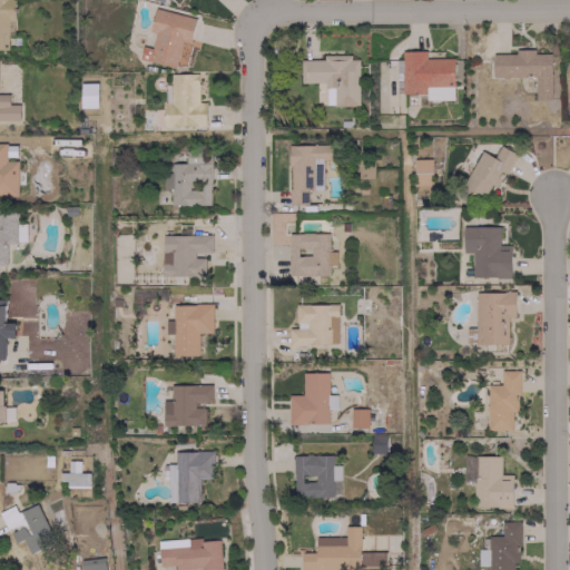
[(0,0),(0,48),(9,49),(9,35),(15,35),(15,0),(0,0)]
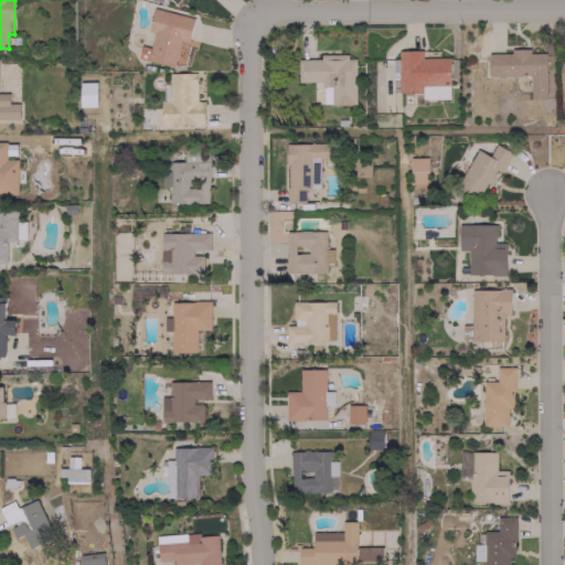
[(180,40),(188,42),(193,17),(152,8),(147,31),(153,32),(150,48),(140,45),(137,59),(173,66),(180,40)]
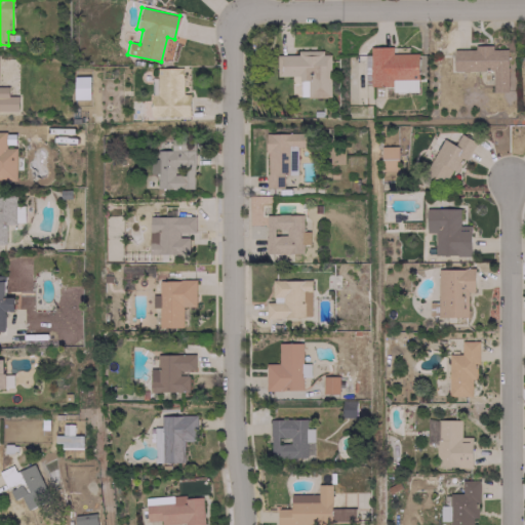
[(452,49),(452,70),(492,70),(492,91),(508,91),(507,48),(492,49),(492,45),(474,45),(474,49),(452,49)]
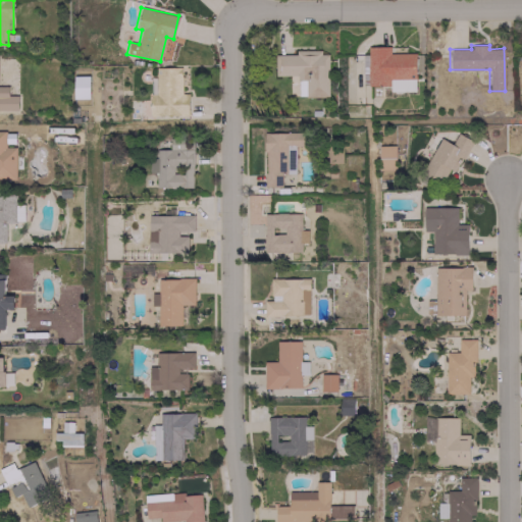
[(416,91),(415,53),(389,53),(389,46),(368,47),(368,86),(389,86),(389,91),(416,91)]
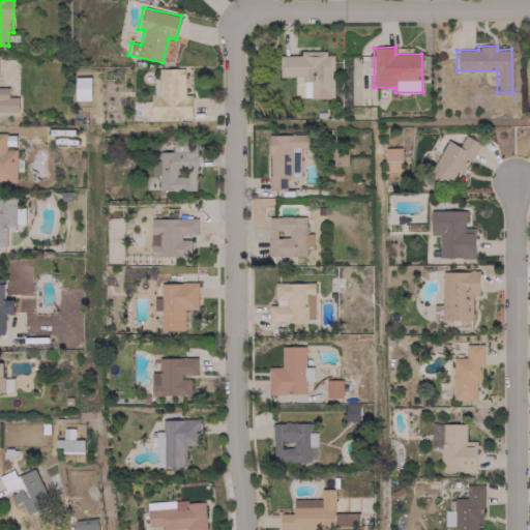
[(278,77),(302,77),(302,98),(333,97),(333,52),(299,52),(299,55),(278,55),(278,77)]
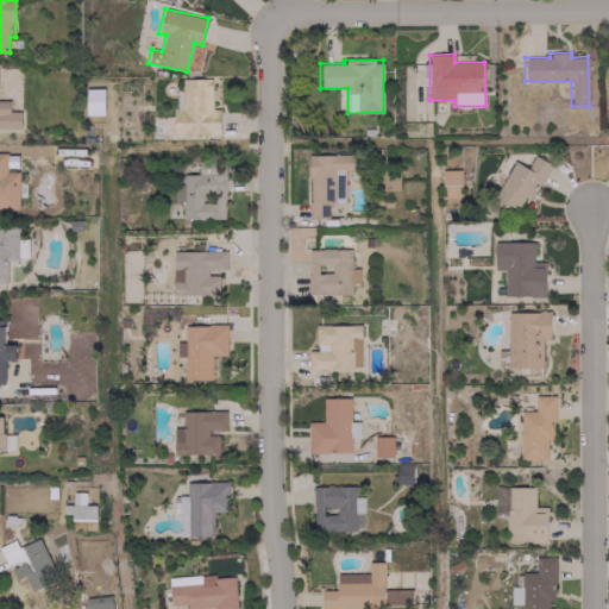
[(211,79),(181,79),(182,110),(174,110),(175,135),(220,135),(220,108),(212,108),(211,79)]
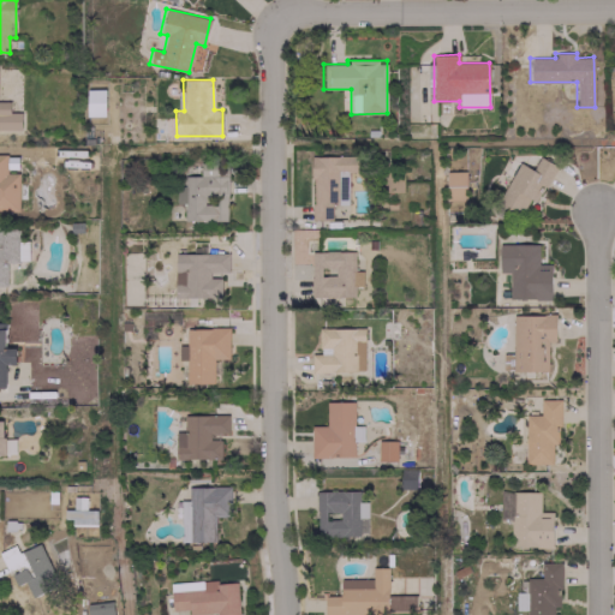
[(105,117),(106,89),(88,89),(87,115),(105,117)]
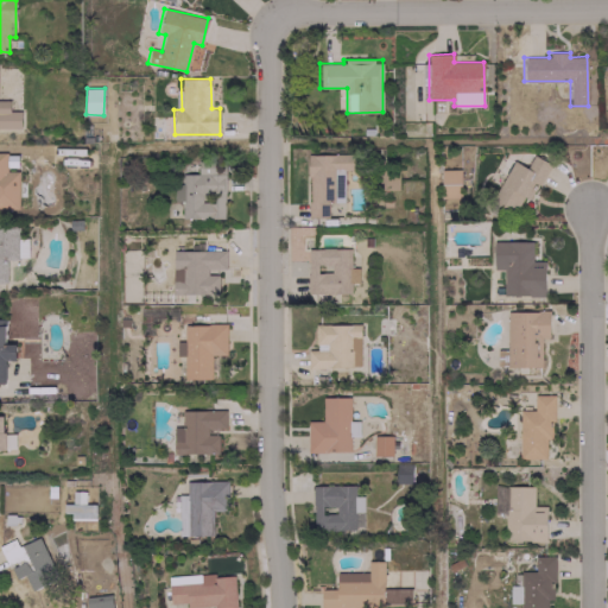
[(0,127),(21,127),(21,111),(11,111),(11,100),(0,99),(0,127)]
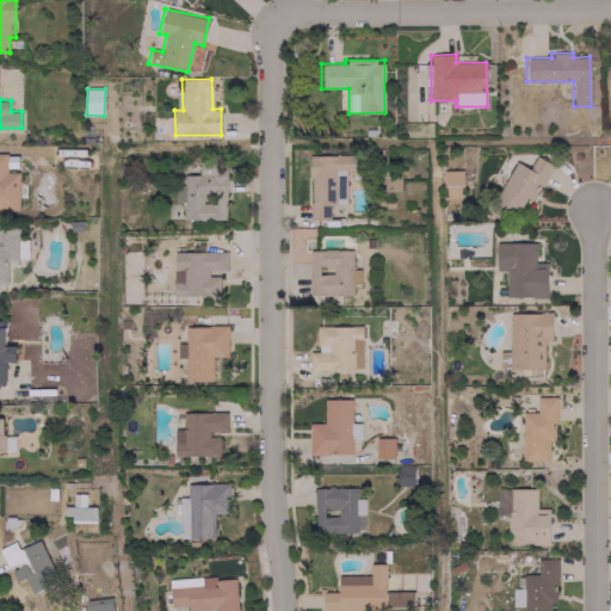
[(6,152),(0,152),(0,209),(18,210),(19,172),(6,171),(6,152)]
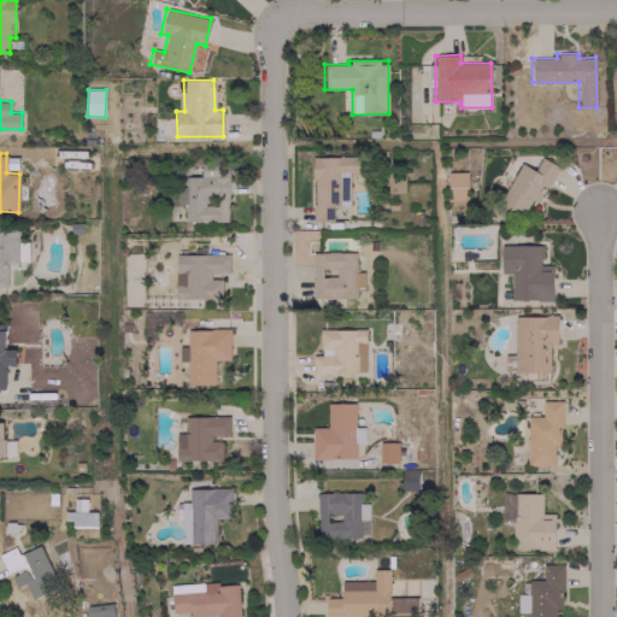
[(313,221),(333,219),(333,206),(348,205),(348,172),(359,172),(359,156),(312,157),(313,221)]
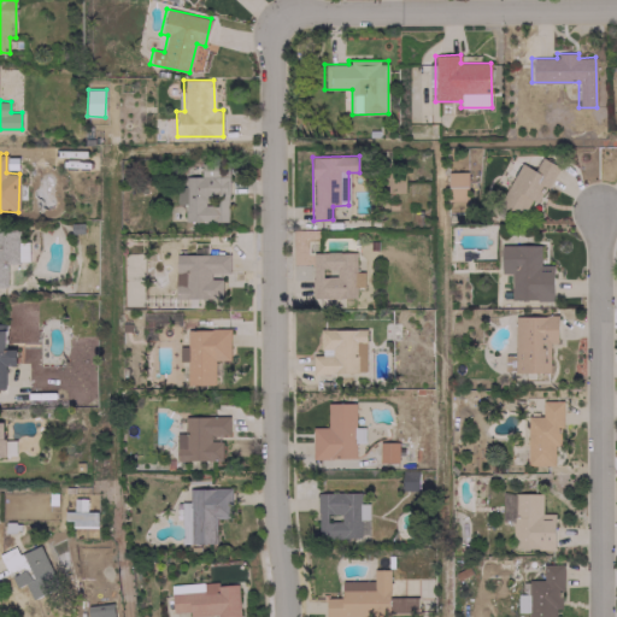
[(557,165),(540,157),(534,170),(519,163),(499,204),(523,215),(530,199),(539,203),(557,165)]
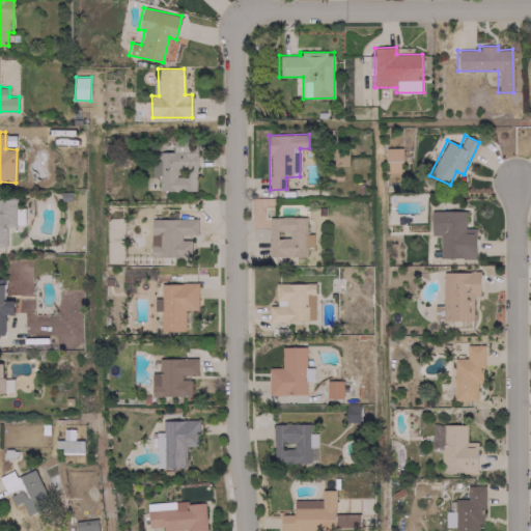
[(196,191),(195,142),(172,142),(172,151),(159,151),(159,160),(151,160),(151,175),(159,175),(159,191),(196,191)]
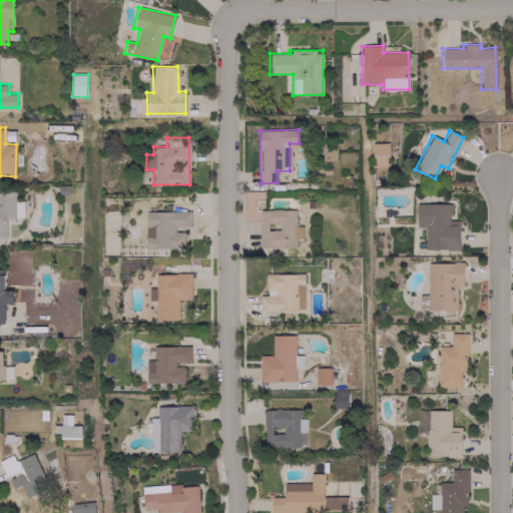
[(372,142),(372,167),(389,167),(389,142),(372,142)]
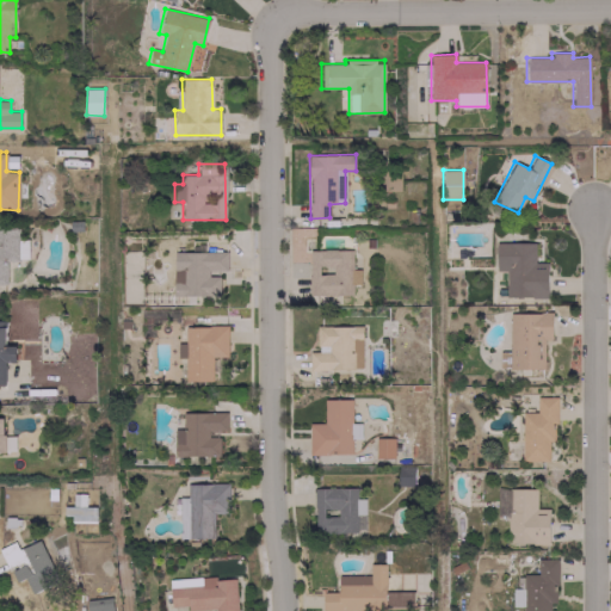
[(0,284),(6,284),(6,260),(29,260),(29,239),(18,239),(18,224),(0,223),(0,284)]
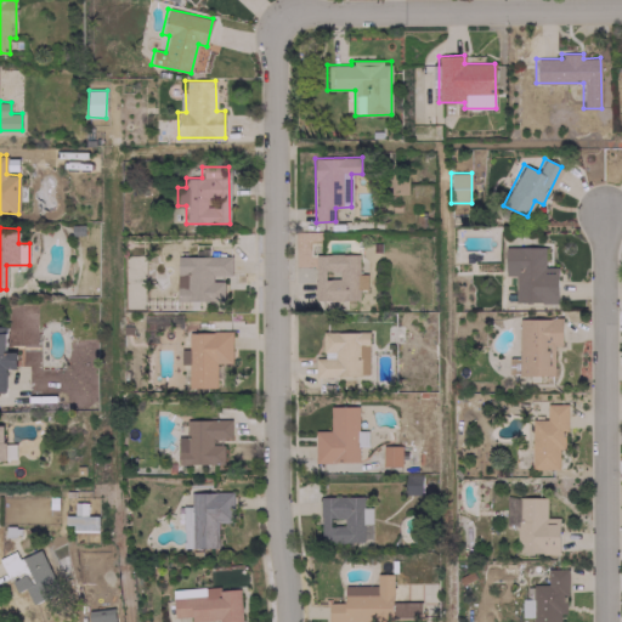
[(543,247),(504,247),(504,275),(514,276),(514,303),(557,303),(558,267),(543,266),(543,247)]
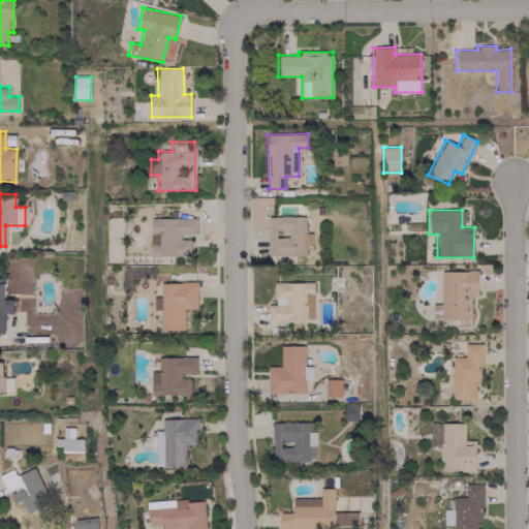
[(267,256),(305,255),(305,246),(312,246),(311,232),(305,232),(305,216),(267,217),(267,256)]
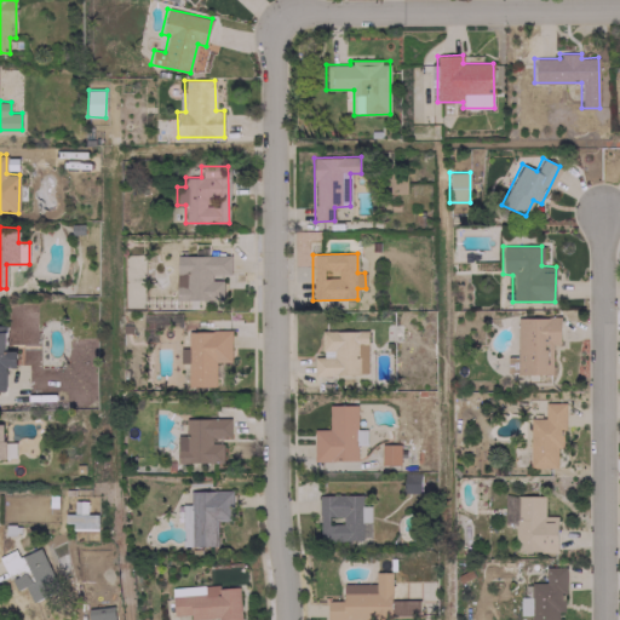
[(229,254),(176,256),(176,300),(222,300),(222,280),(212,280),(212,274),(230,274),(229,254)]
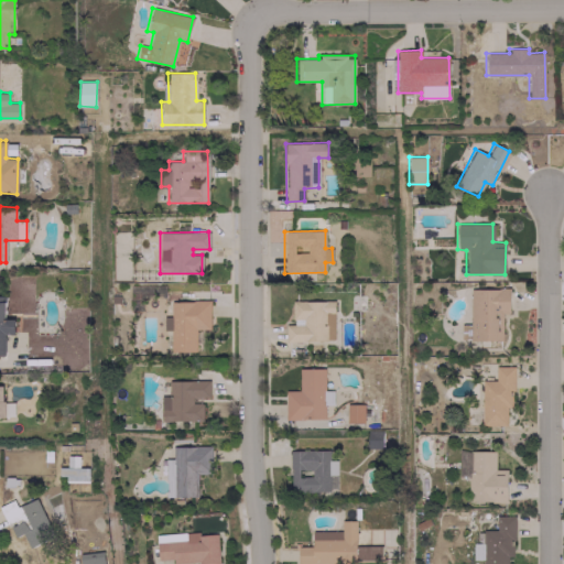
[(509,289),(469,289),(470,340),(502,339),(501,313),(509,313),(509,289)]
